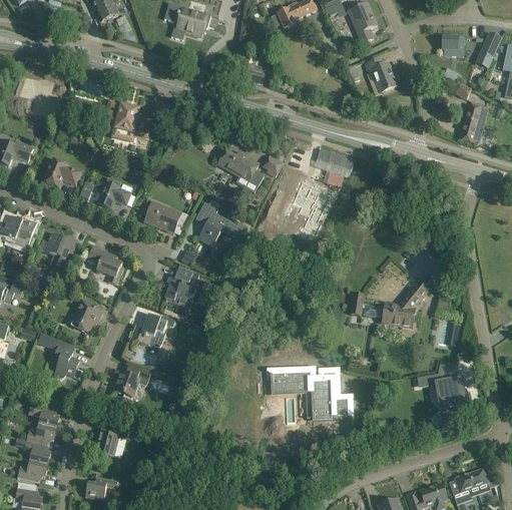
[(91,0),(95,9),(109,3),(108,1),(111,0),(91,0)]
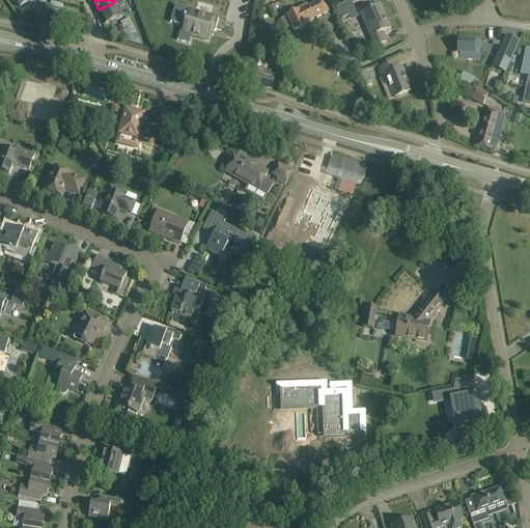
[(113,3),(99,9),(105,23),(121,16),(117,5),(117,4),(121,3),(119,0),(115,0),(112,1),(113,3)]
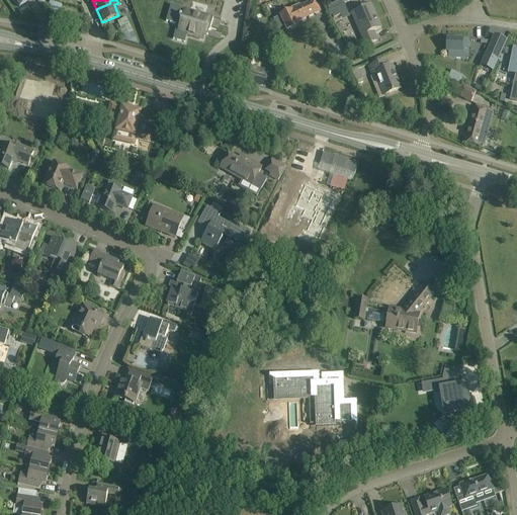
[(290,8),(279,12),(282,19),(286,28),(297,23),(296,19),(319,9),(315,0),(310,0),(305,2),(299,4),(298,1),(289,5),(290,8)]
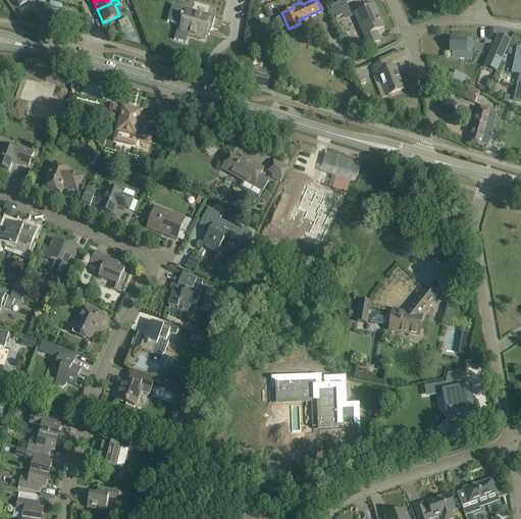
[(330,7),(329,8),(331,13),(333,12),(334,15),(342,12),(350,8),(346,1),(330,7)]
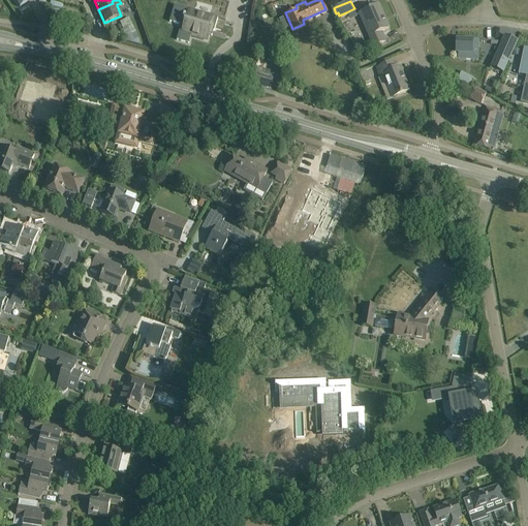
[(378,3),(368,7),(363,9),(362,10),(368,26),(366,27),(373,43),(384,38),(380,29),(387,26),(378,3)]
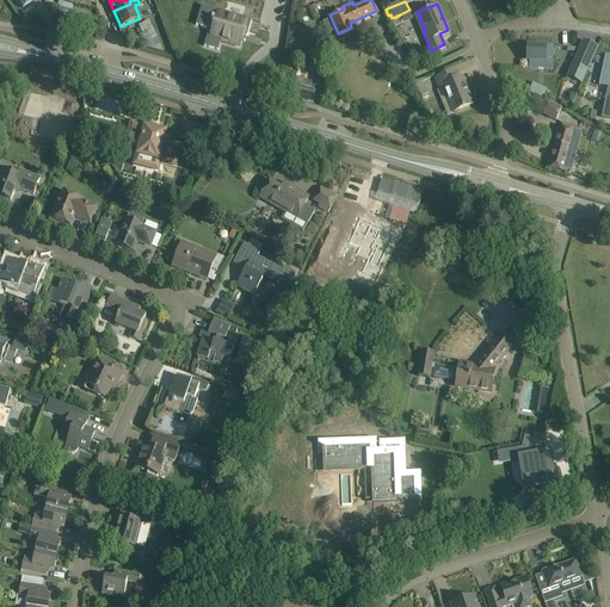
[(246,31),(250,18),(214,7),(203,43),(217,47),(220,38),(238,44),(241,31),(245,32),(245,31),(246,31)]
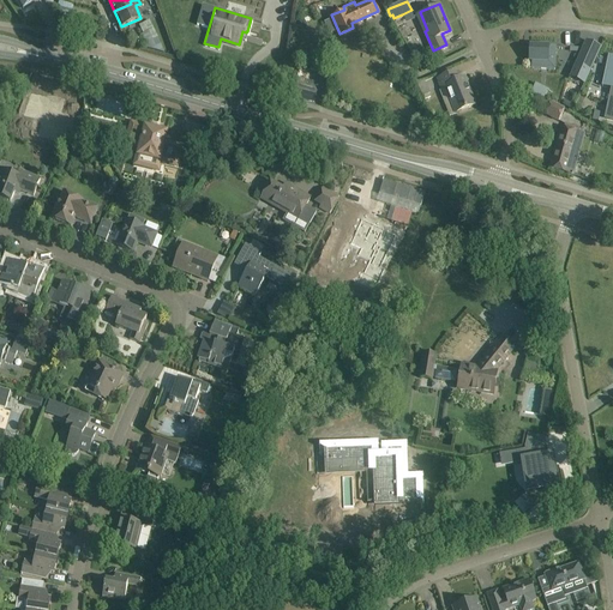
[(157,36),(149,18),(139,23),(143,30),(139,32),(144,42),(157,36)]
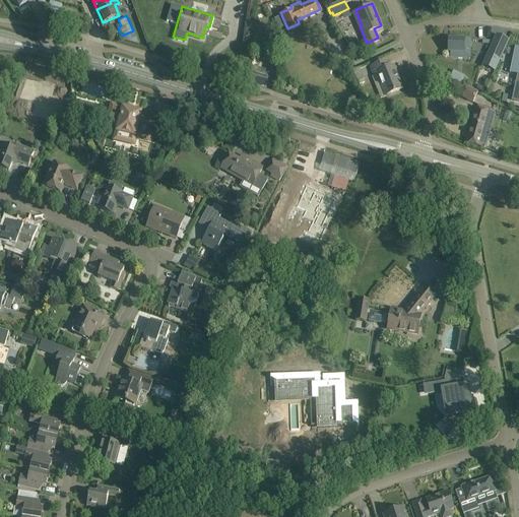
[(496,33),(482,63),(494,68),(507,38),(496,33)]
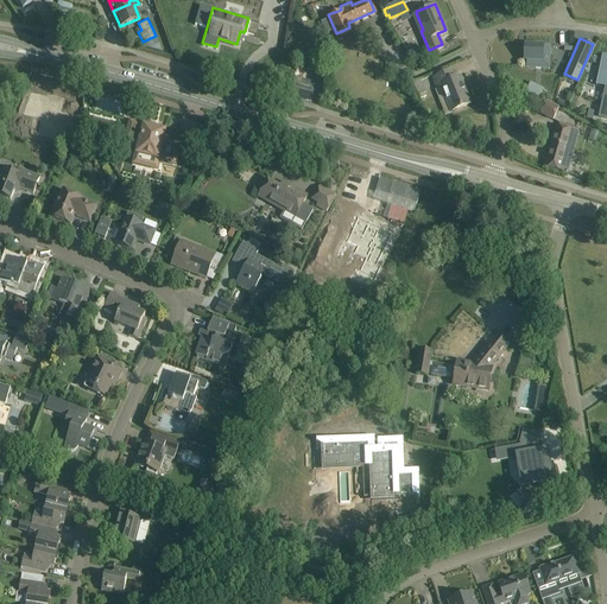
[(548,65),(549,43),(524,43),(523,58),(525,58),(525,65),(548,65)]
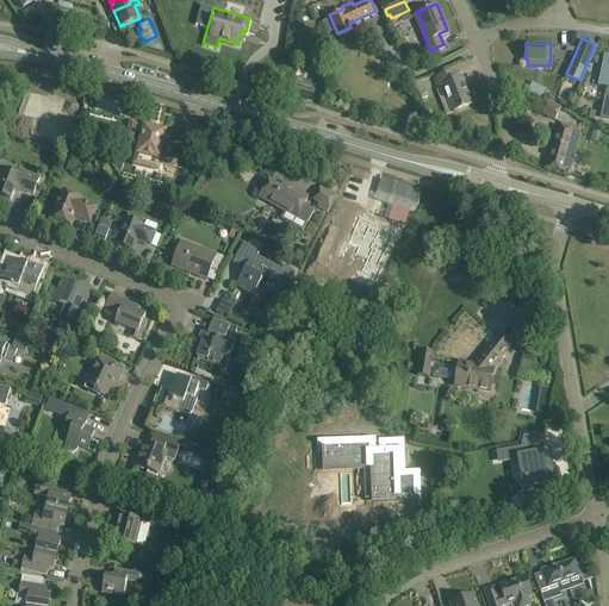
[(597,82),(607,85),(601,114),(608,116),(608,55),(604,54),(604,52),(603,52),(596,83),(597,83),(597,82)]
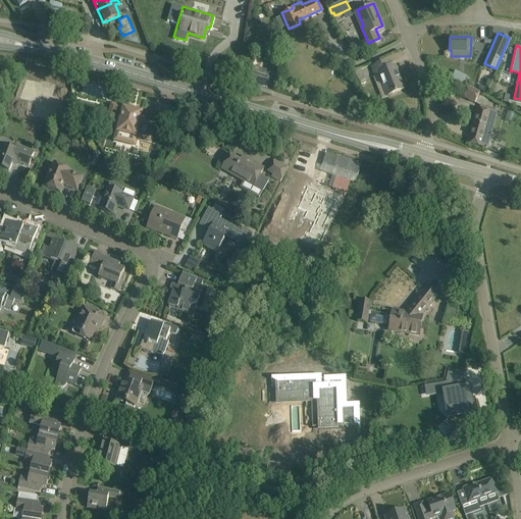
[(385,60),(376,63),(371,65),(374,72),(377,71),(386,94),(403,88),(394,64),(387,66),(385,60)]
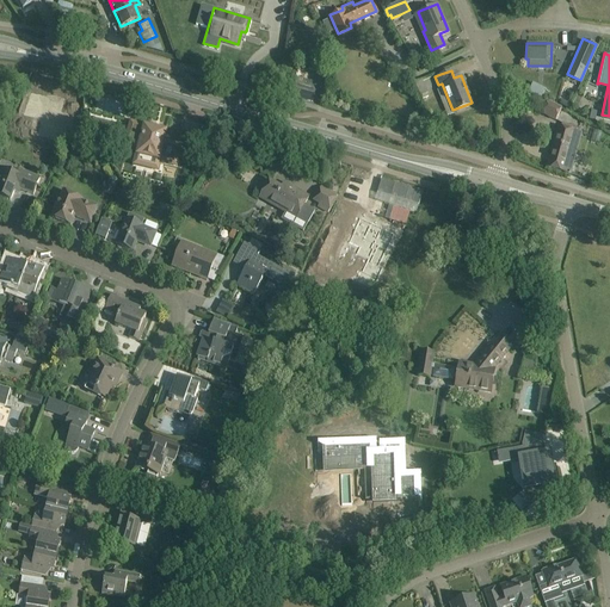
[(291,92),(290,93),(312,99),(312,97),(318,98),(325,73),(318,72),(315,80),(308,79),(303,78),(302,80),(295,78),(294,81),(291,92)]
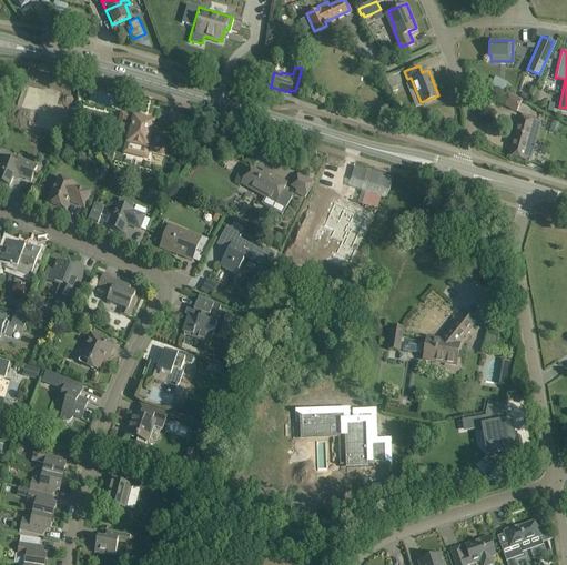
[(385,76),(391,87),(397,83),(392,72),(385,76)]
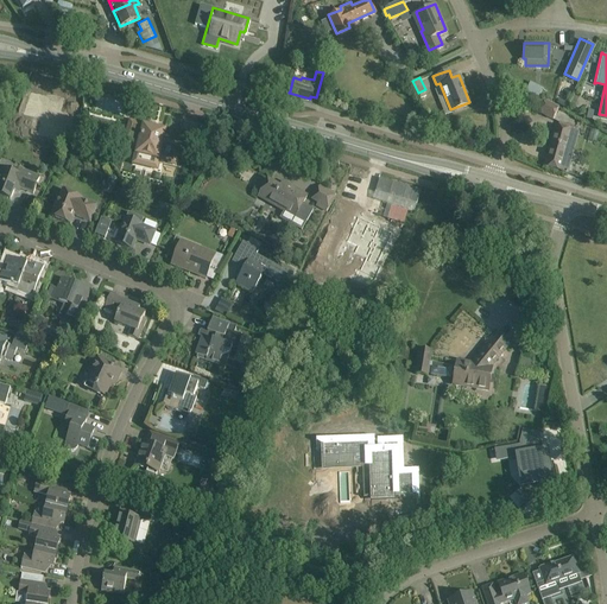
[(42,90),(33,87),(26,105),(52,115),(46,129),(67,138),(77,115),(58,107),(62,99),(48,93),(49,90),(43,88),(42,90)]
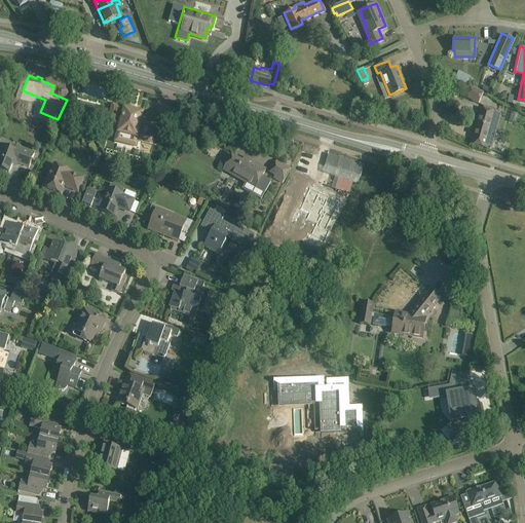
[(482,91),(472,86),(466,97),(477,102),(482,91)]
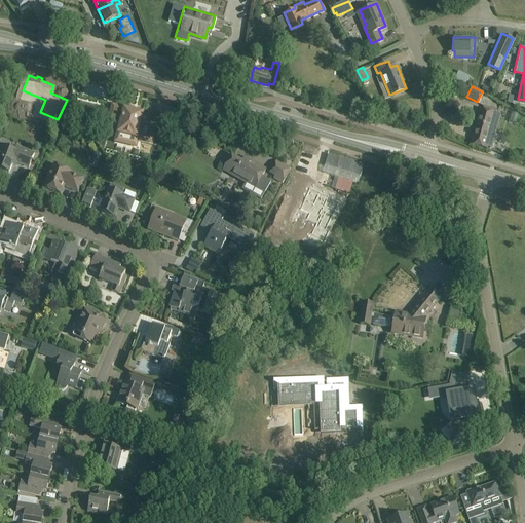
[(483,103),(481,107),(480,107),(470,142),(490,148),(499,113),(495,111),(496,107),(483,103)]
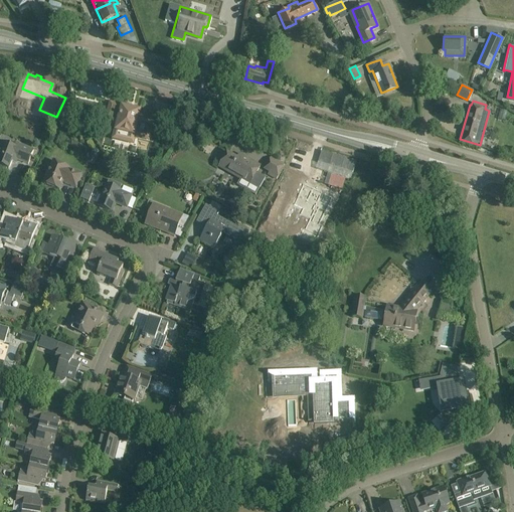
[(110,114),(108,122),(119,124),(115,138),(131,142),(132,135),(146,139),(147,133),(150,123),(136,120),(139,110),(132,109),(132,110),(128,109),(128,108),(113,104),(110,114)]
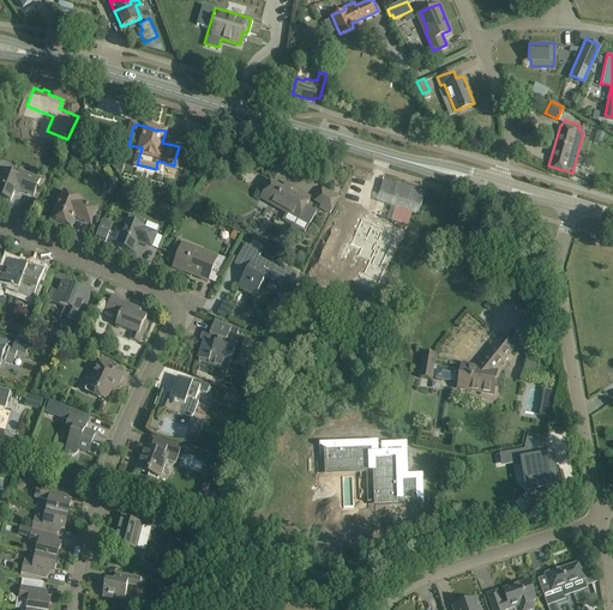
[(192,138),(188,149),(193,150),(192,156),(200,158),(204,142),(192,138)]
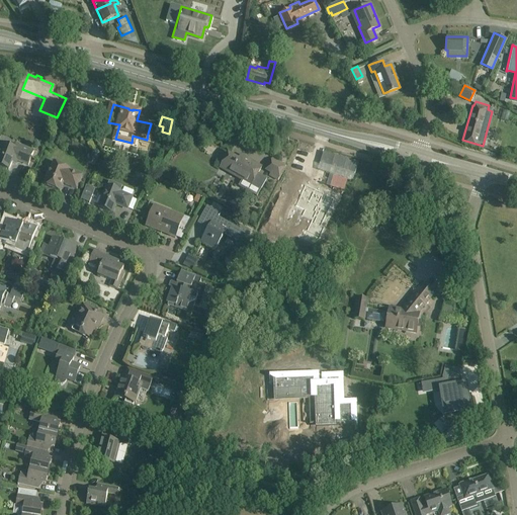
[(0,164),(8,168),(13,155),(17,157),(16,158),(27,163),(33,148),(18,142),(16,147),(0,140),(0,164)]
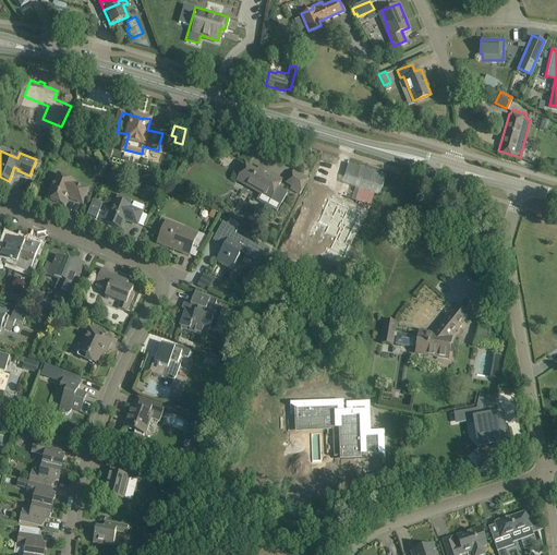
[(96,168),(94,172),(100,176),(103,171),(106,166),(98,163),(96,168)]
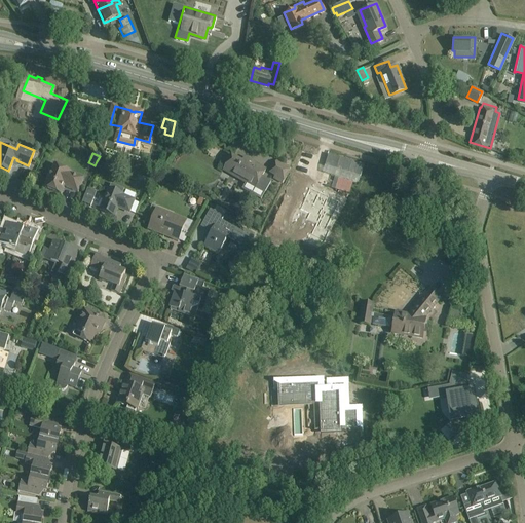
[(270,179),(261,174),(265,167),(249,158),(247,163),(230,154),(223,167),(264,190),(270,179)]
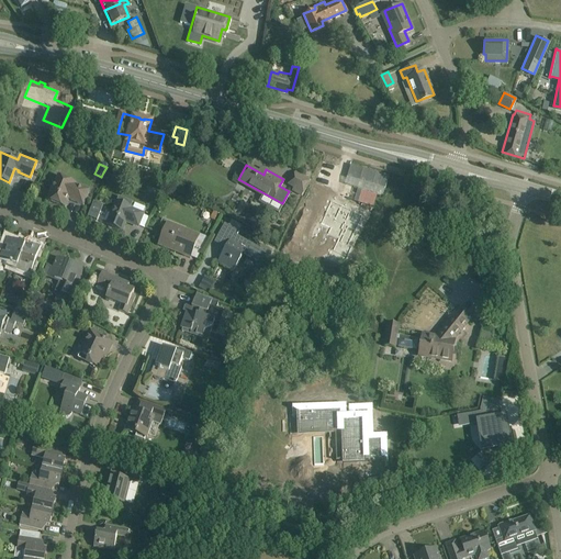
[(343,166),(337,178),(373,194),(379,182),(343,166)]
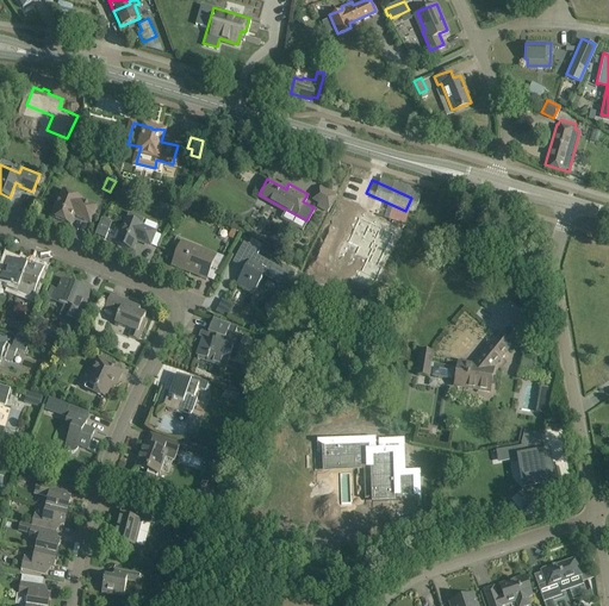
[(325,210),(336,192),(319,182),(311,197),(318,201),(316,204),(325,210)]
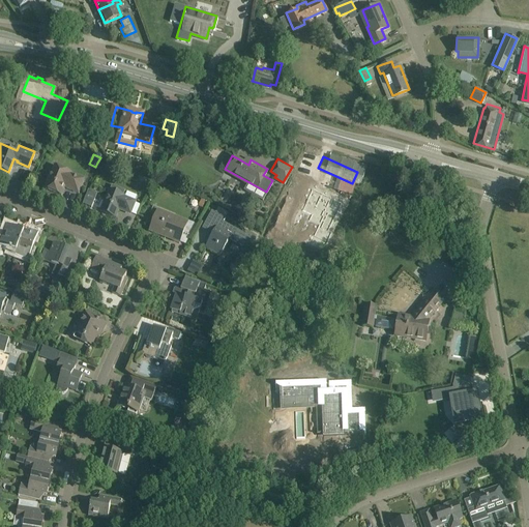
[(49,173),(47,176),(43,186),(60,193),(63,185),(78,191),(84,176),(71,171),(71,170),(55,163),(50,174),(49,173)]
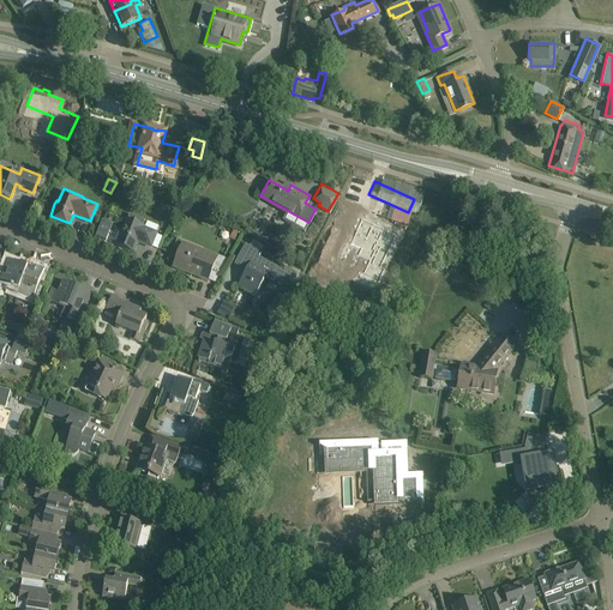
[(397,227),(360,210),(352,229),(353,229),(343,249),(356,257),(360,251),(367,254),(358,276),(374,284),(385,261),(382,260),(389,246),(390,247),(400,228),(397,227)]
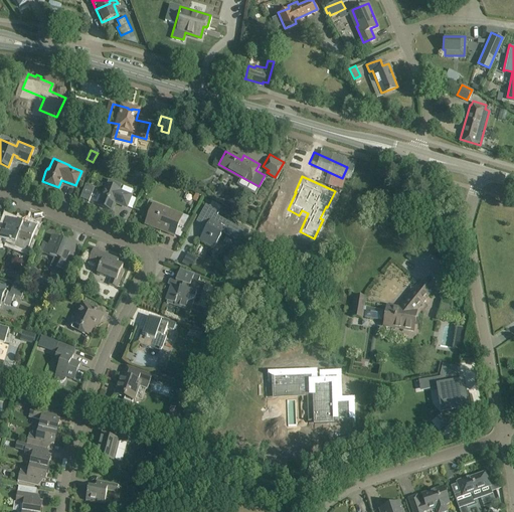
[(84,182),(79,195),(88,199),(94,185),(84,182)]
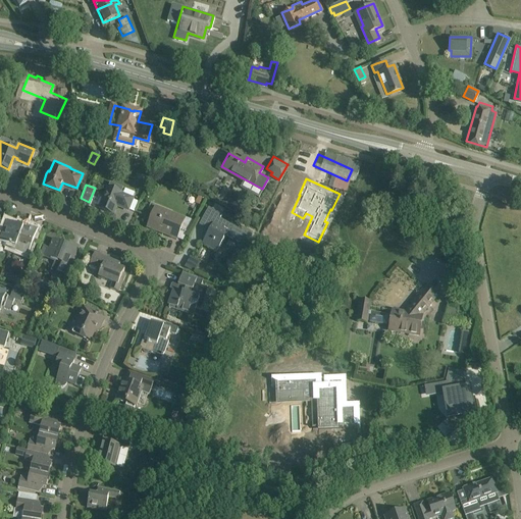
[(107,185),(102,197),(98,206),(112,211),(117,200),(121,201),(120,205),(127,208),(133,195),(121,191),(107,185)]
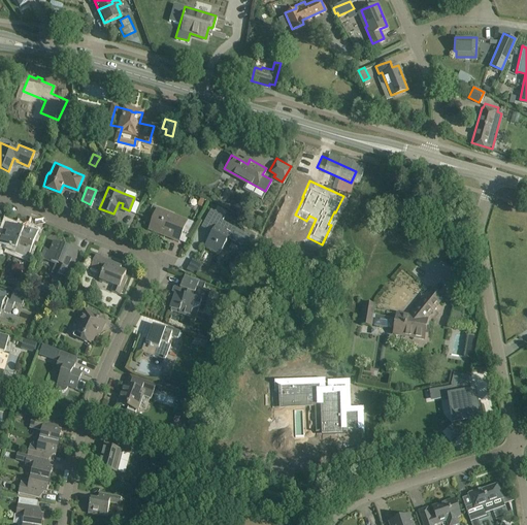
[(153,216),(152,219),(147,228),(164,234),(165,232),(171,235),(170,237),(177,240),(187,218),(158,206),(154,217),(153,216)]
